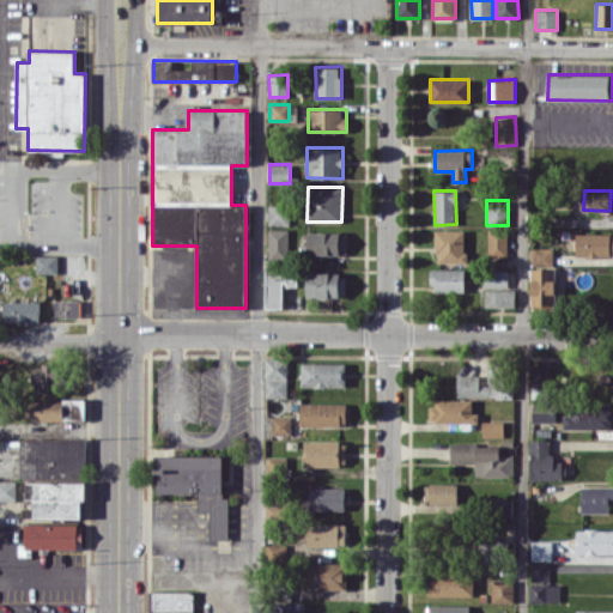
[(268,225),(290,225),(291,205),(268,205),(268,225)]
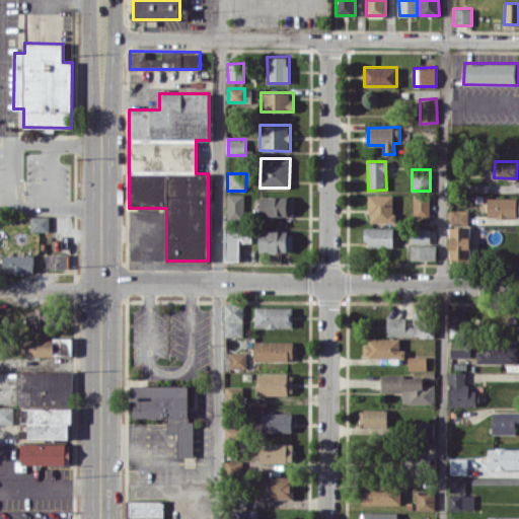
[(227,217),(244,217),(244,194),(227,194),(227,217)]
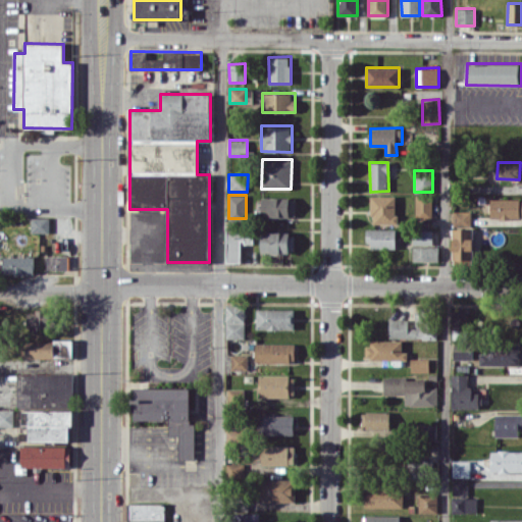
[(397,195),(371,196),(371,223),(397,223),(397,195)]
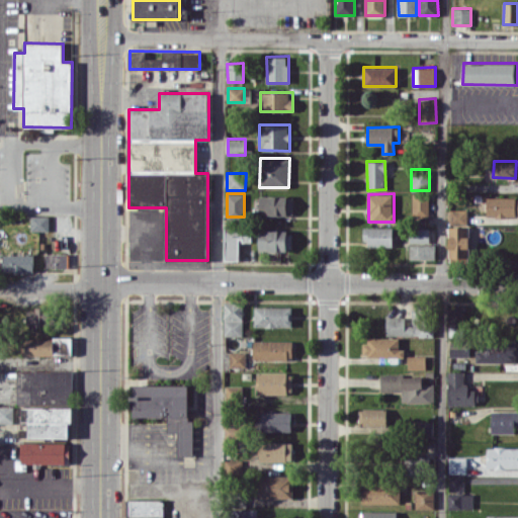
[(429,193),(413,193),(412,217),(429,217),(429,193)]
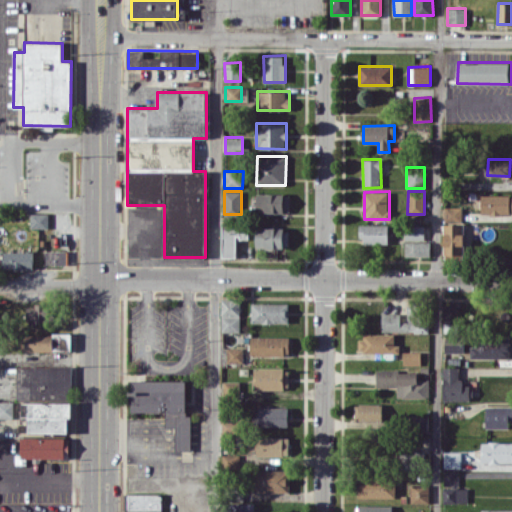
[(257,213),(290,213),(290,193),(257,194),(257,213)]
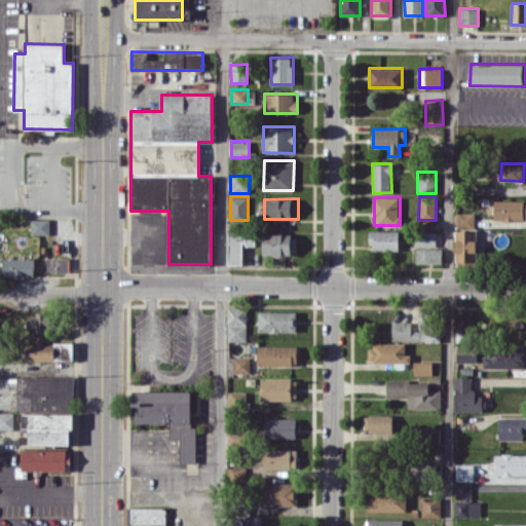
[(525,199),(495,199),(494,220),(525,220),(525,199)]
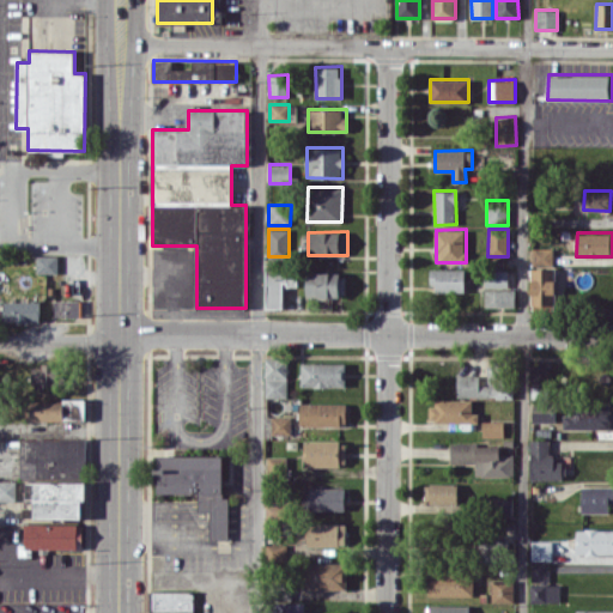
[(553,248),(534,248),(534,265),(552,265),(553,248)]
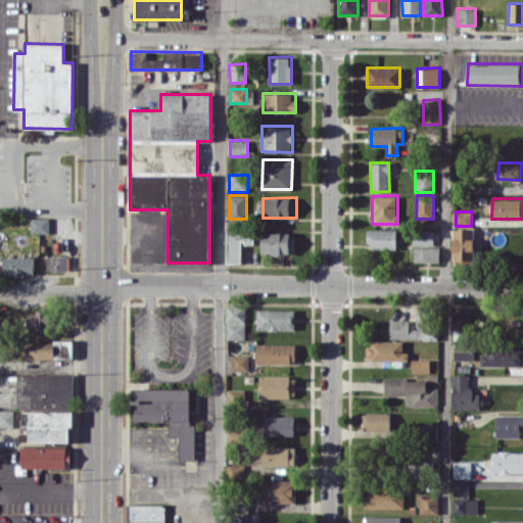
[(49,218),(32,218),(32,233),(49,233),(49,218)]
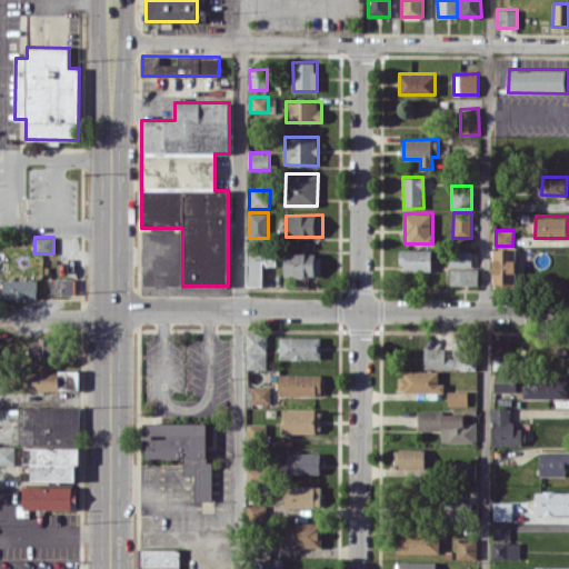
[(431,249),(400,249),(400,271),(431,270),(431,249)]
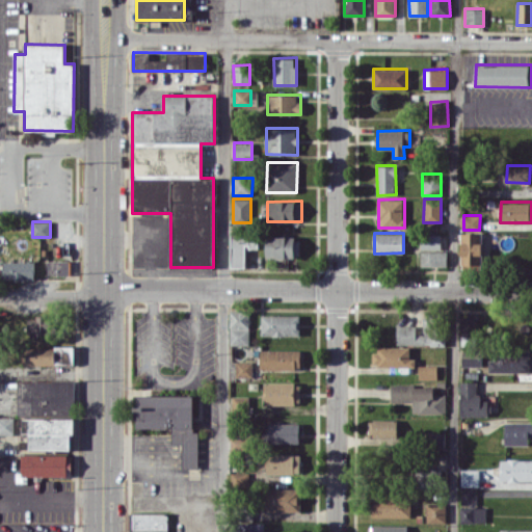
[(482,233),(461,233),(460,265),(481,265),(482,233)]
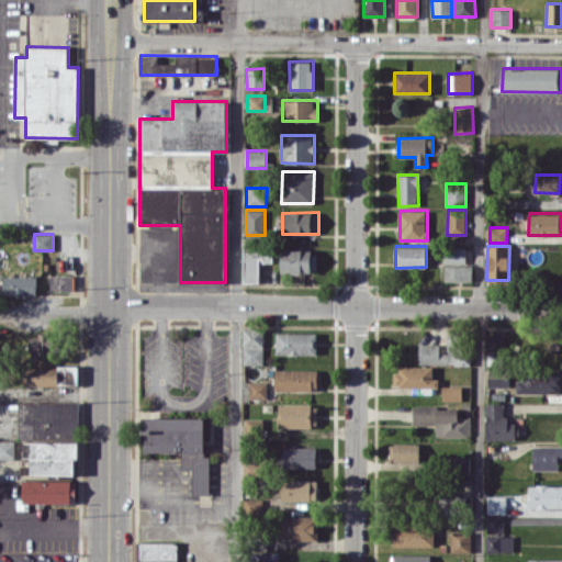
[(445,263),(465,262),(465,247),(445,247),(445,263)]
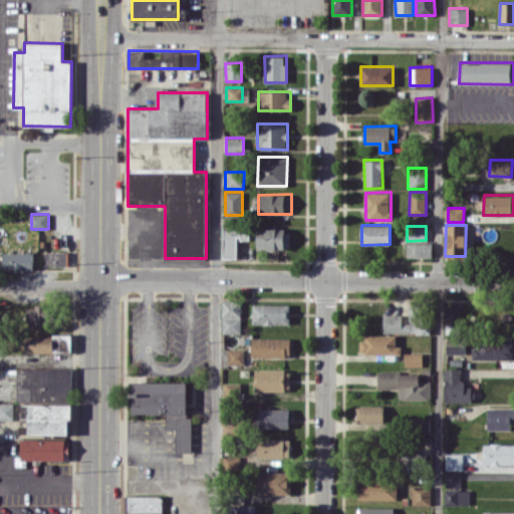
[(223,258),(237,258),(237,239),(249,239),(249,227),(223,227),(223,258)]
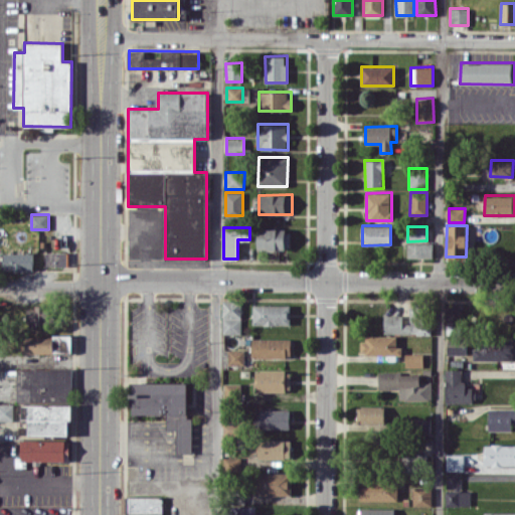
[(259,249),(291,248),(291,229),(258,229),(259,249)]
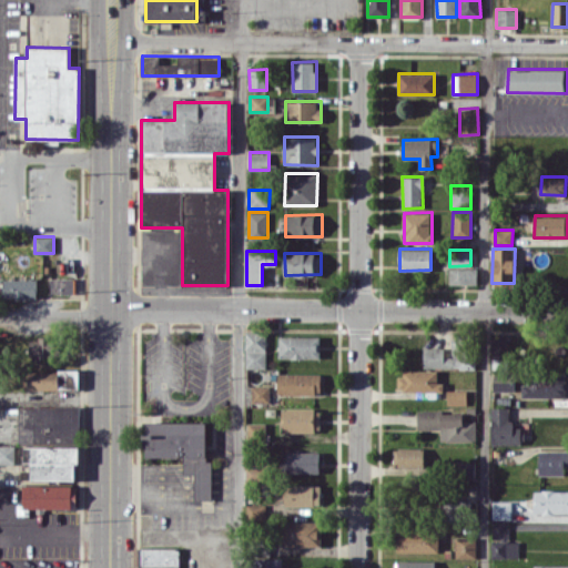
[(449,284),(477,284),(477,267),(449,269),(449,284)]
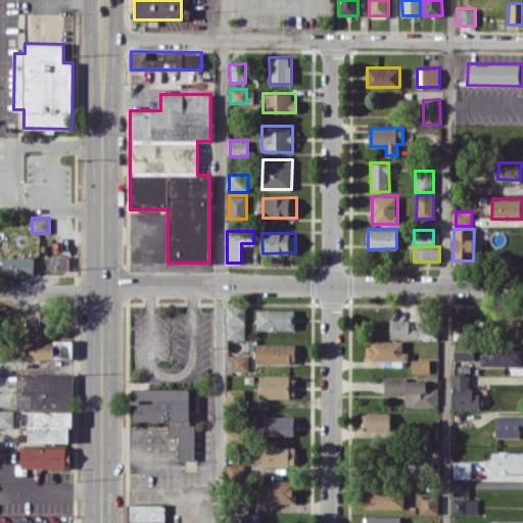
[(35,274),(34,256),(3,257),(4,275),(35,274)]
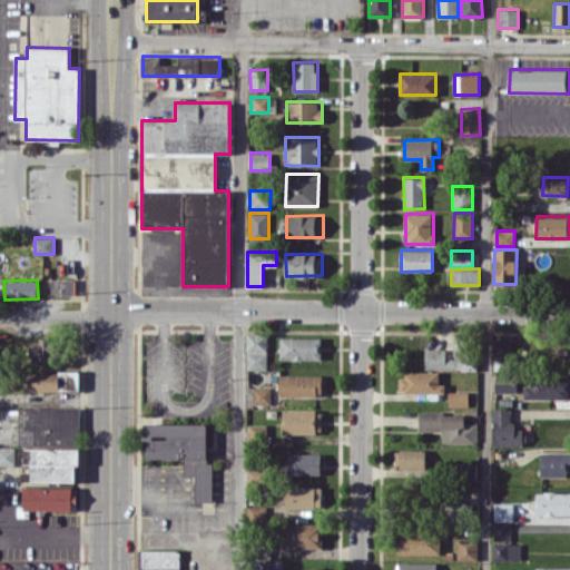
[(75,279),(51,279),(51,294),(75,294),(75,279)]
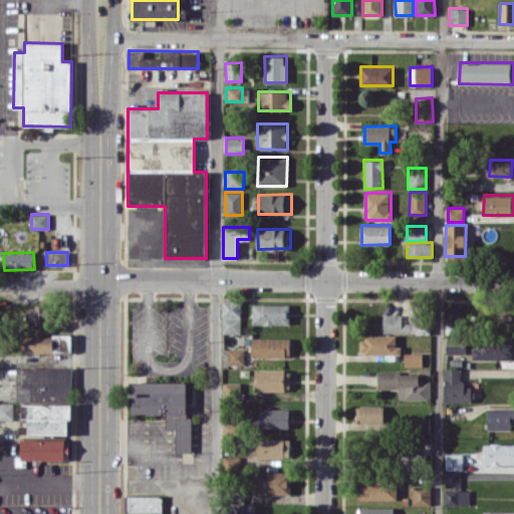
[(222,333),(241,333),(242,300),(223,300),(222,333)]
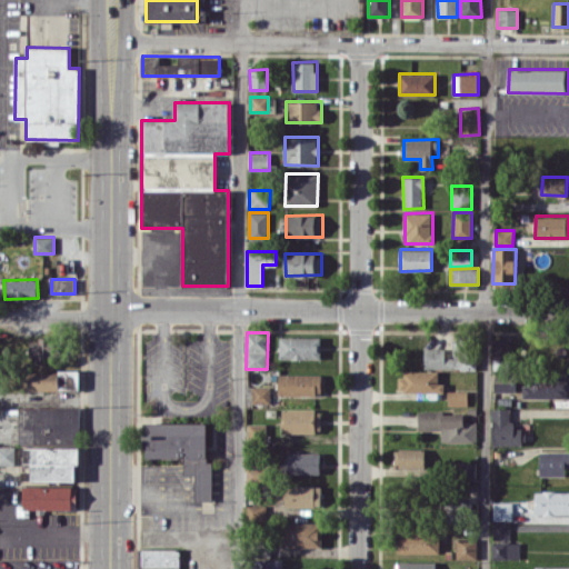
[(321,359),(321,337),(280,337),(280,359),(321,359)]
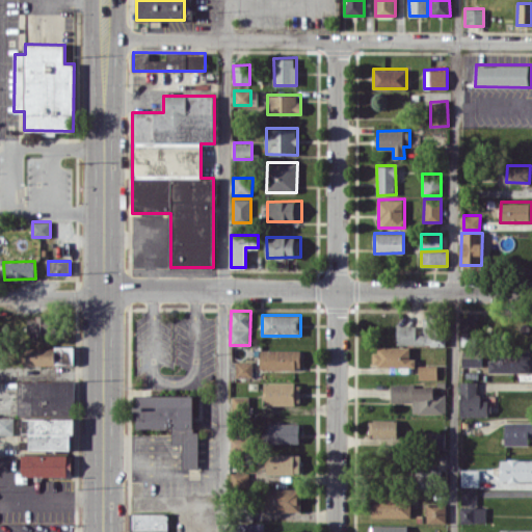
[(28,316),(28,335),(51,335),(51,316),(28,316)]
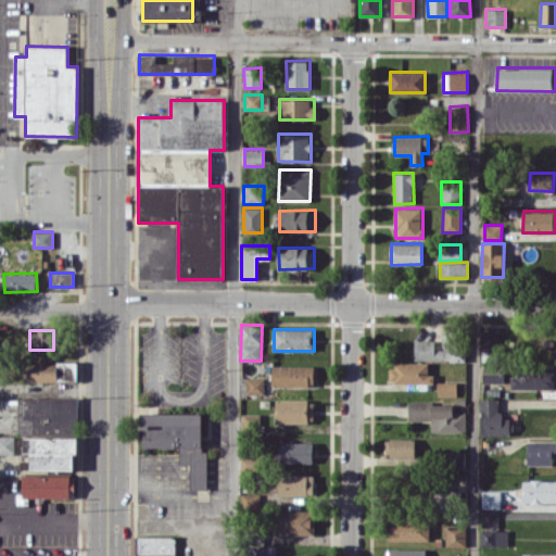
[(481,351),(497,352),(498,331),(482,330),(481,351)]
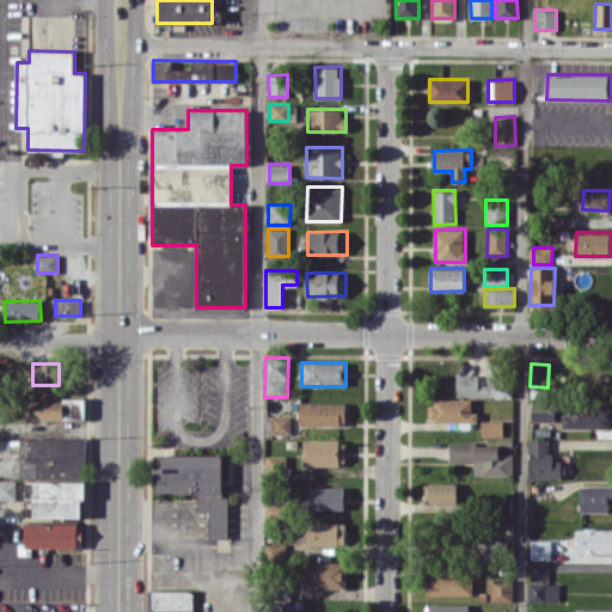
[(457,396),(509,397),(510,365),(488,365),(488,385),(478,384),(478,374),(457,374),(457,396)]
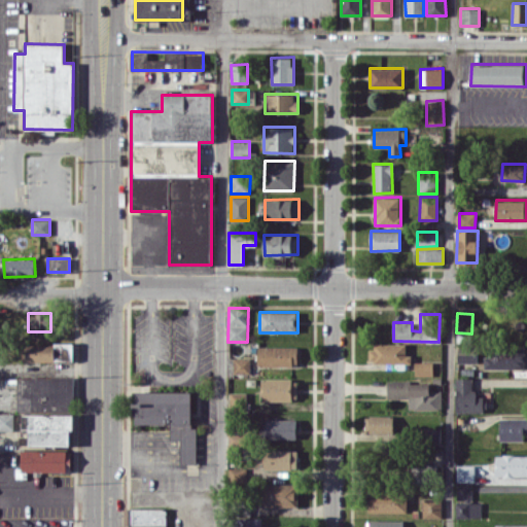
[(73,361),(73,344),(25,344),(25,361),(73,361)]
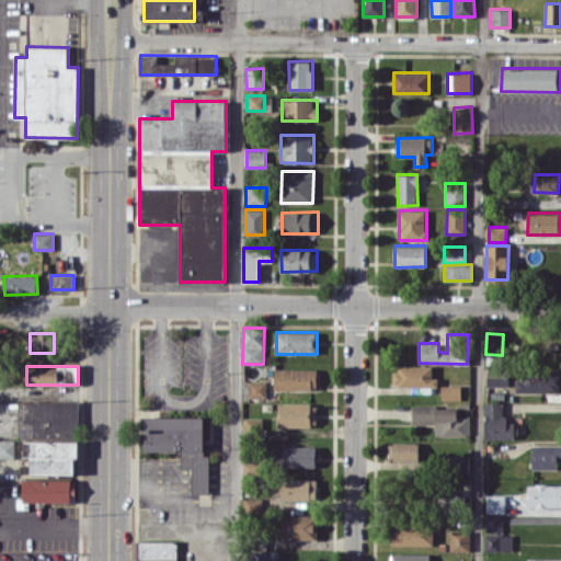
[(433,366),(395,366),(395,387),(438,387),(438,377),(432,377),(433,366)]
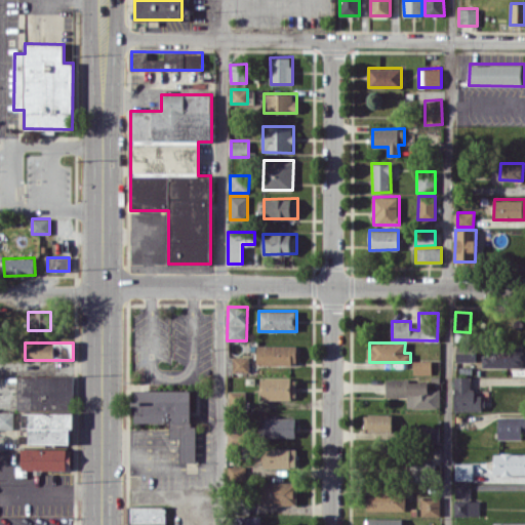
[(456,361),(476,361),(475,344),(455,344),(456,361)]
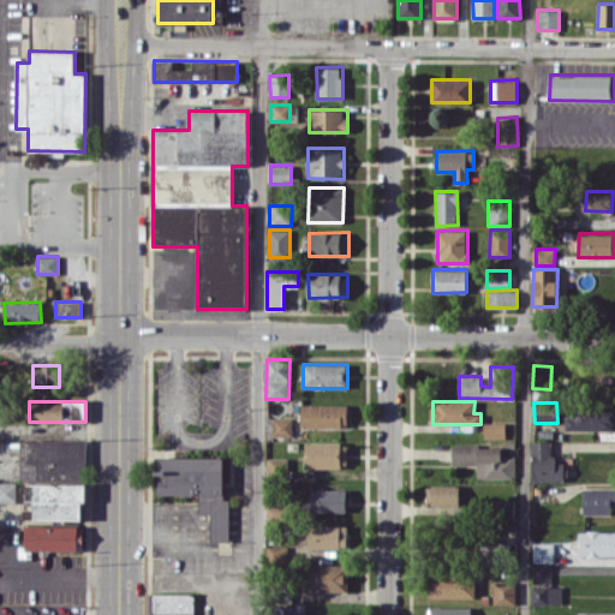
[(302,427),(348,427),(348,405),(302,404),(302,427)]
